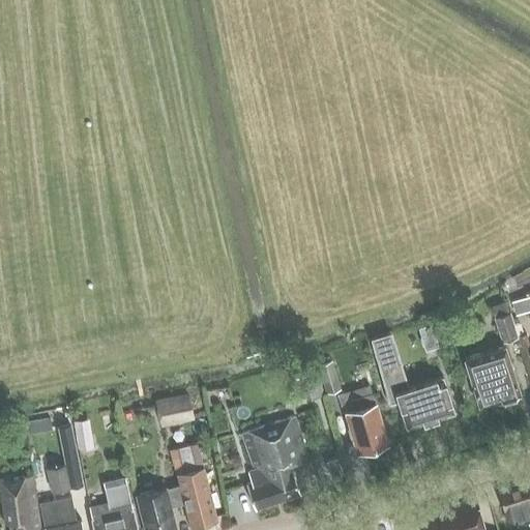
[(506,301),(490,306),(501,342),(518,336),(506,301)]
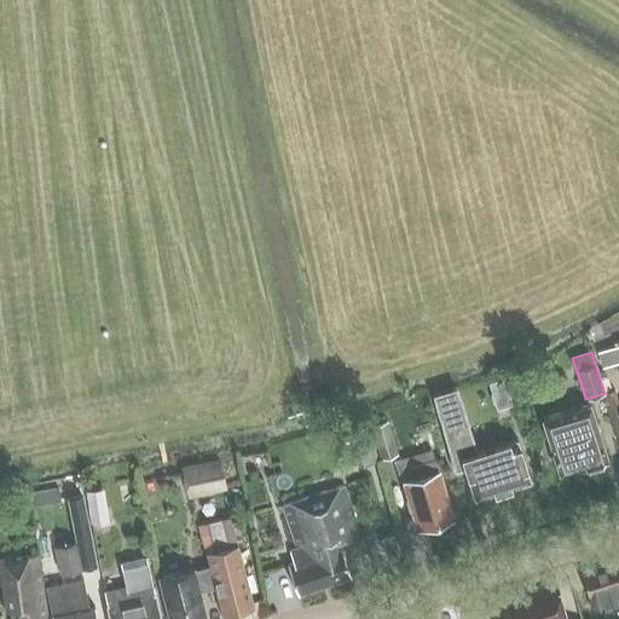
[(502,379),(487,383),(496,410),(512,405),(502,379)]
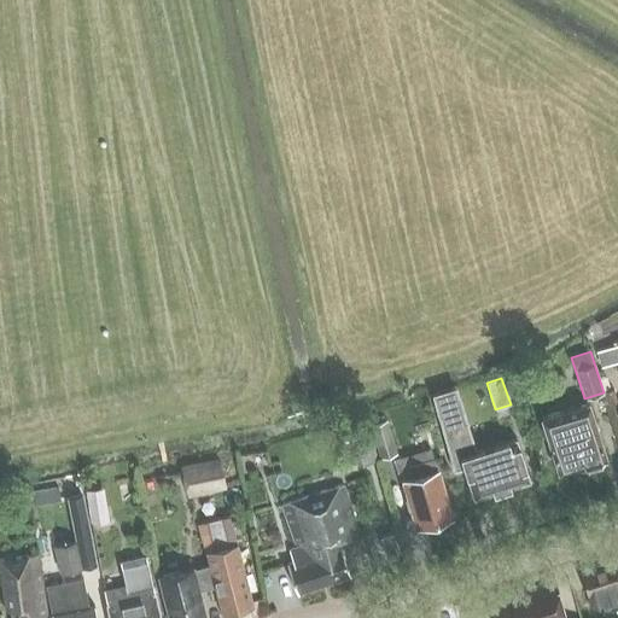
[(608,404),(617,402),(612,389),(604,392),(608,404)]
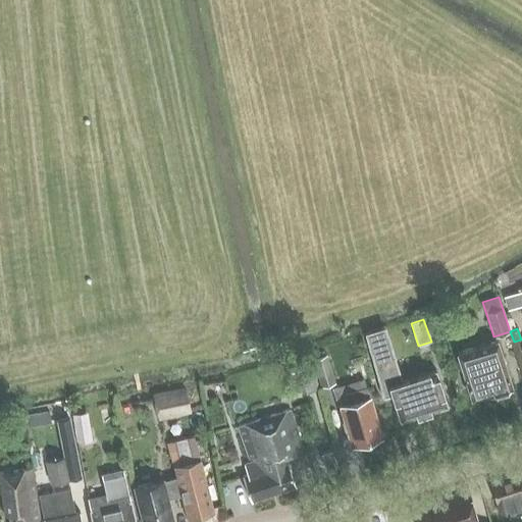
[(398,379),(383,333),(364,340),(379,396),(388,394),(397,420),(414,414),(414,415),(429,411),(429,410),(447,404),(435,367),(398,379)]
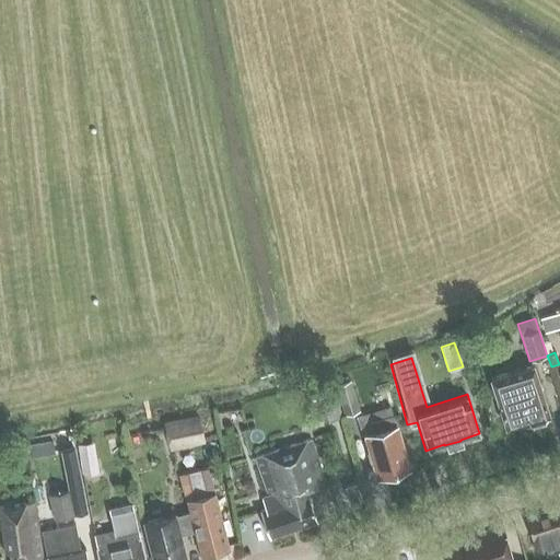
[(532,363),(489,376),(505,427),(524,420),(525,422),(526,421),(531,423),(531,424),(545,420),(544,419),(547,415),(548,415),(532,363)]
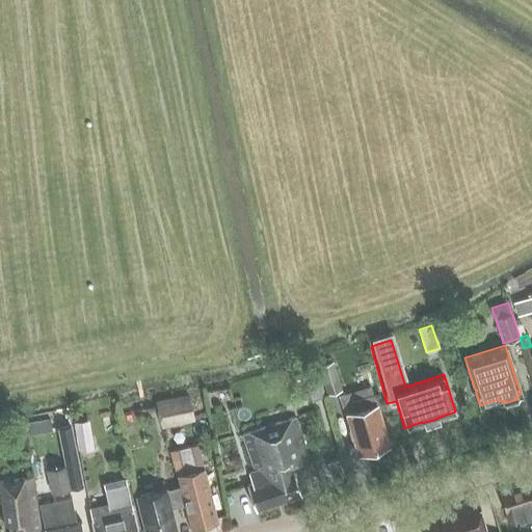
[(341,391),(334,365),(318,369),(326,395),(341,391)]
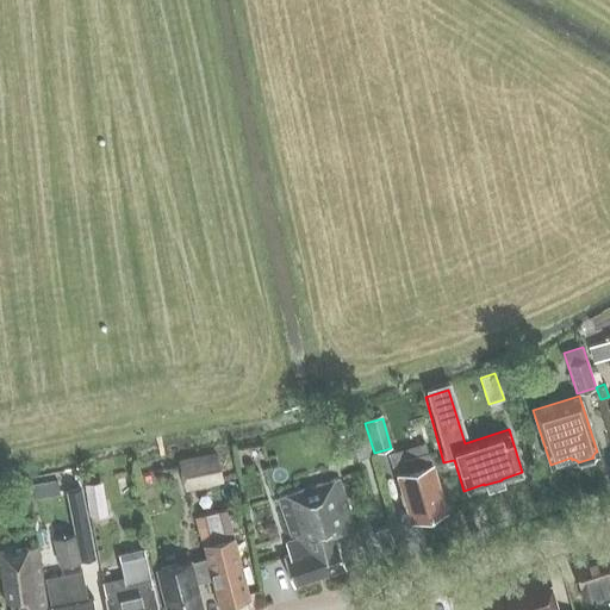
[(439,516),(440,511),(444,510),(430,462),(429,462),(427,452),(402,459),(405,470),(397,472),(411,520),(428,515),(431,517),(439,516)]
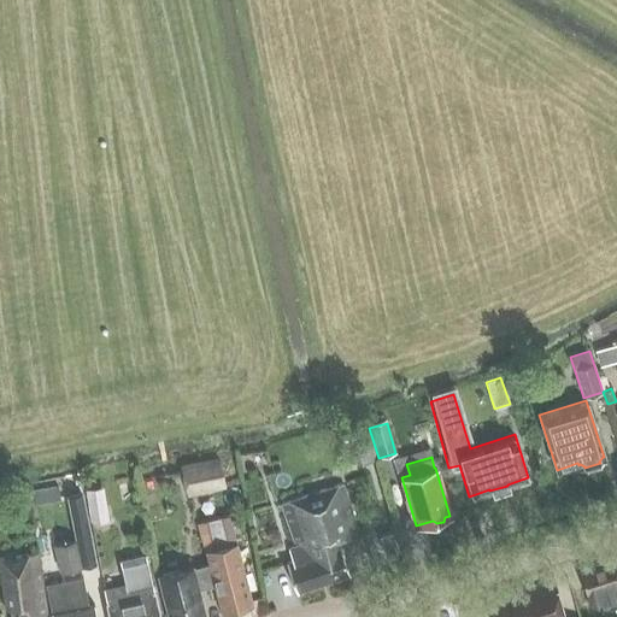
[(180,466),(187,498),(225,491),(219,458),(180,466)]
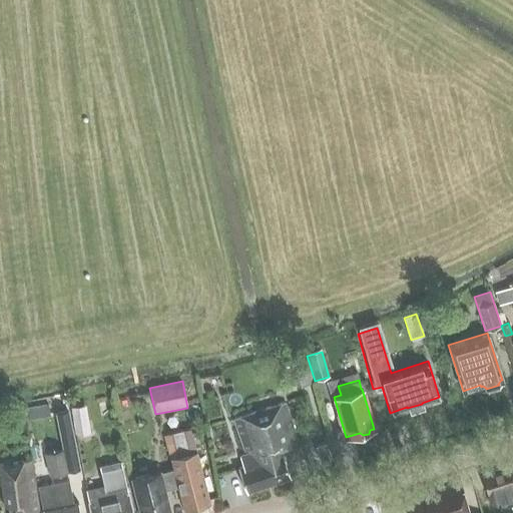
[(237,467),(237,469),(245,492),(290,477),(282,452),(298,447),(284,402),(232,419),(243,451),(247,450),(248,452),(238,455),(242,465),(237,467)]
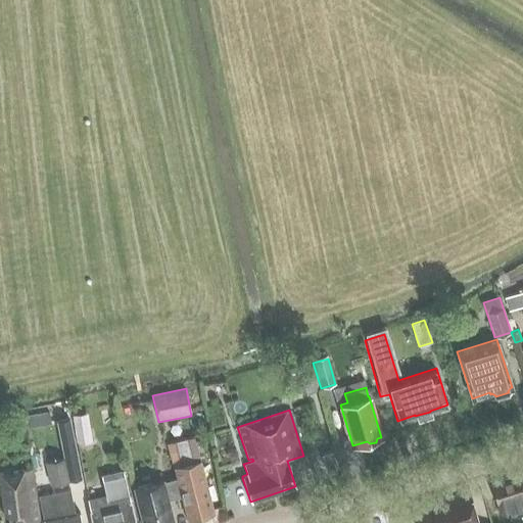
[(51,424),(49,412),(27,415),(29,427),(51,424)]
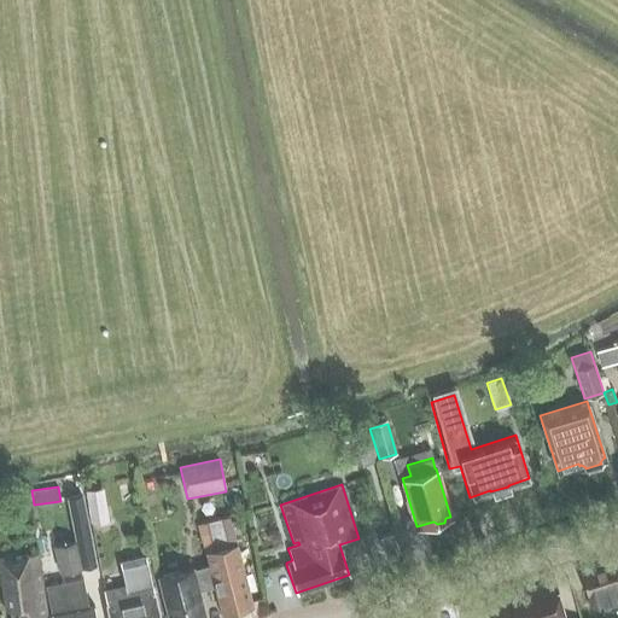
[(109,522),(103,488),(86,490),(91,524),(109,522)]
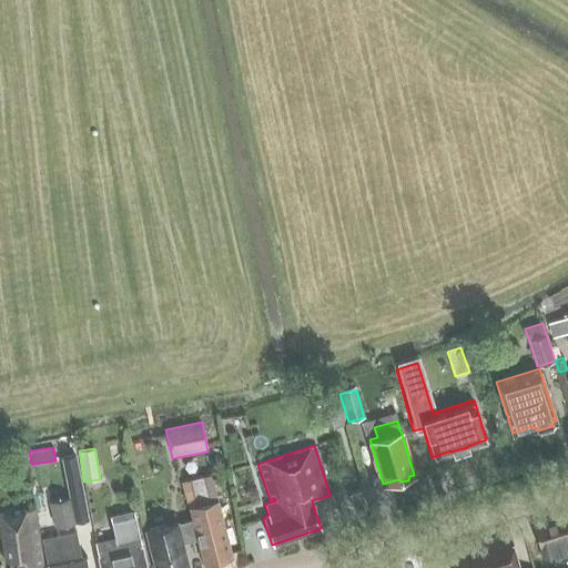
[(75,454),(62,457),(69,496),(49,500),(53,525),(88,519),(75,454)]
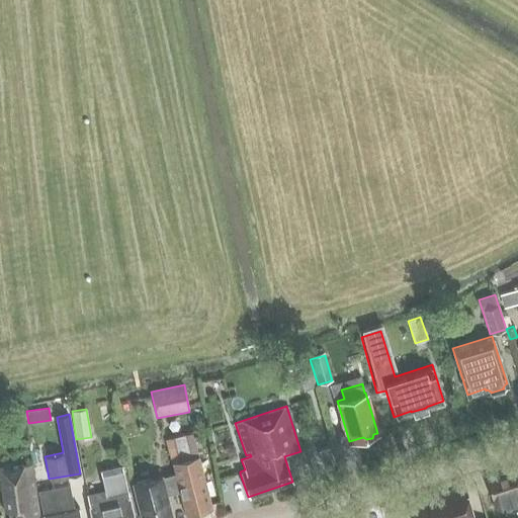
[(191,432),(166,438),(185,513),(210,507),(191,432)]
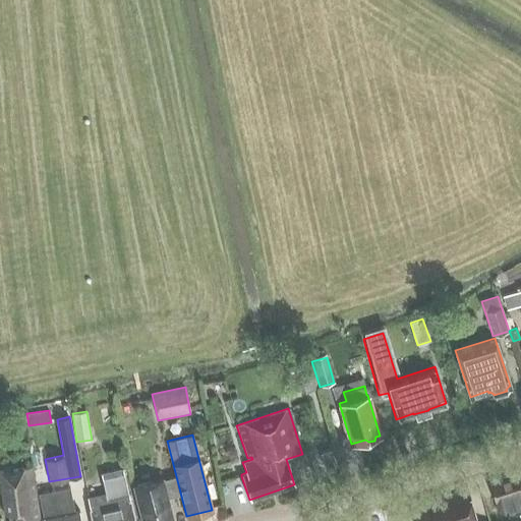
[(151,482),(132,487),(141,520),(167,520),(173,520),(162,478),(164,477),(160,463),(147,466),(151,482)]
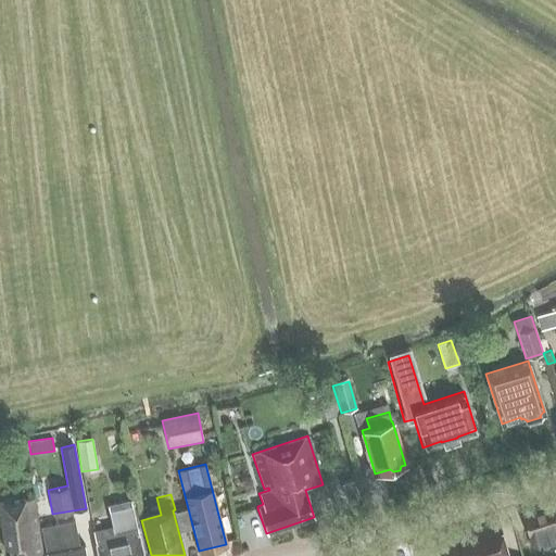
[(41,555),(35,500),(0,503),(0,517),(3,544),(4,550),(12,548),(13,555),(41,555)]
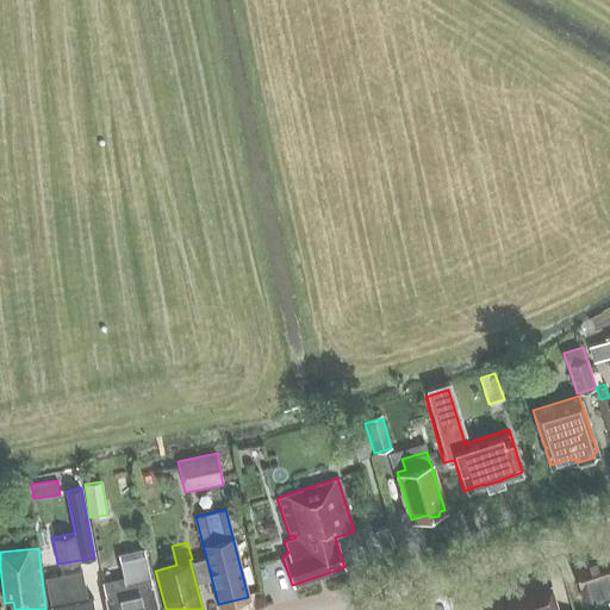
[(609,553),(572,564),(582,598),(609,590),(609,553)]
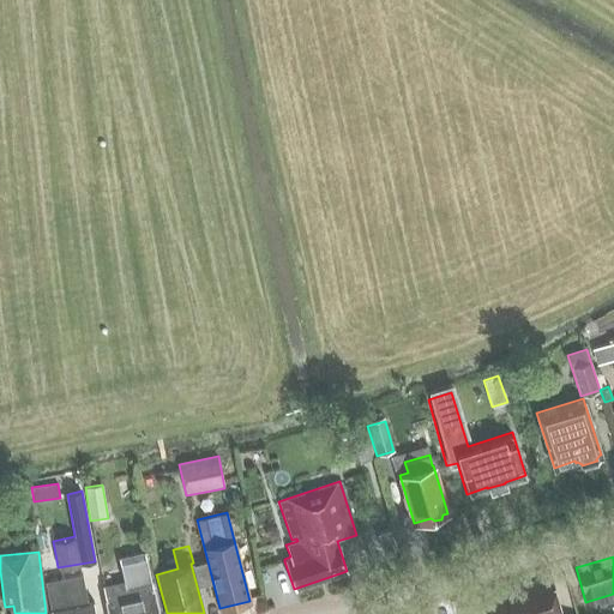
[(44,582),(49,609),(50,613),(95,613),(92,601),(86,602),(82,576),(44,582)]
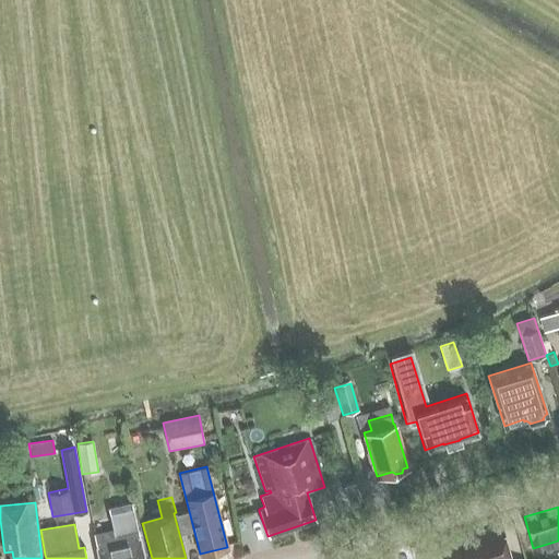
[(94,534),(94,535),(98,558),(143,558),(137,525),(94,534)]
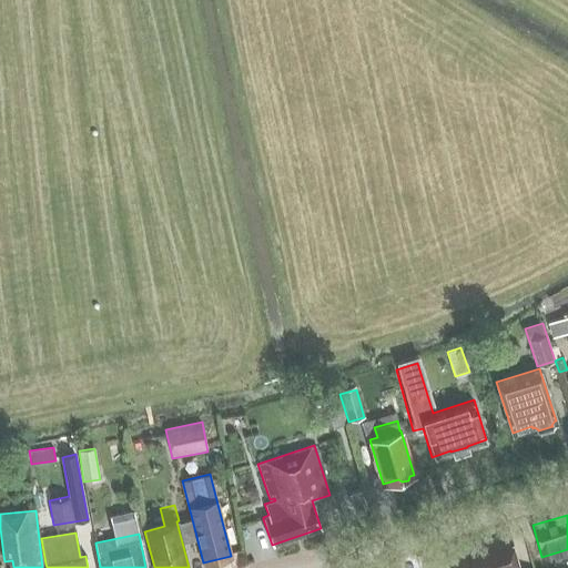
[(518,567),(508,534),(474,544),(476,548),(449,556),(453,567),(518,567)]
